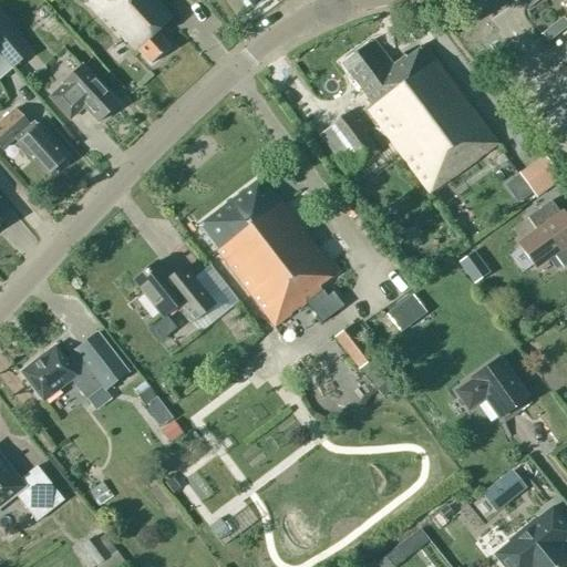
[(152,0),(89,0),(90,0),(91,2),(134,49),(135,48),(151,64),(168,48),(154,31),(168,18),(152,0)]
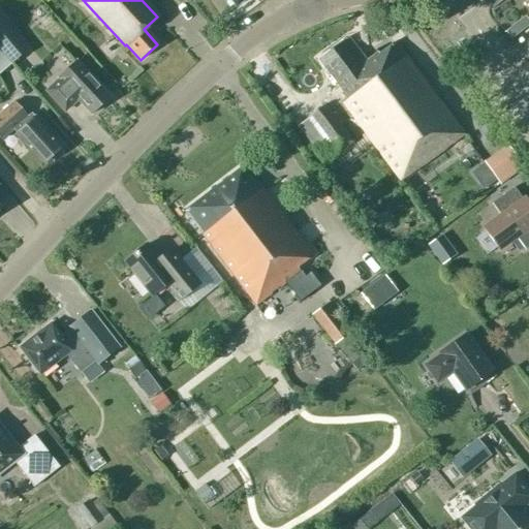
[(0,19),(0,50),(10,62),(26,49),(0,19)]
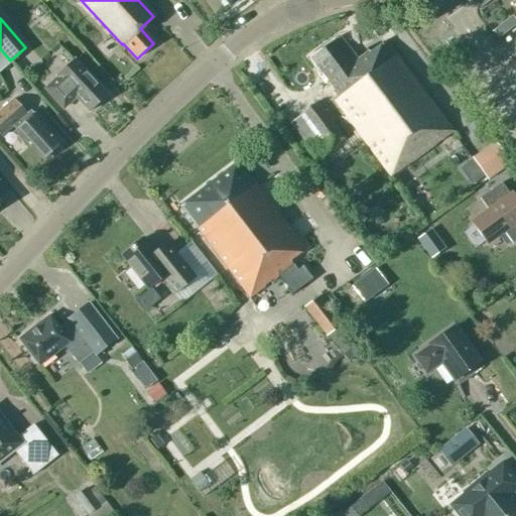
[(385,42),(369,53),(368,51),(357,59),(340,36),(310,57),(338,95),(334,98),(391,176),(452,131),(385,42)]
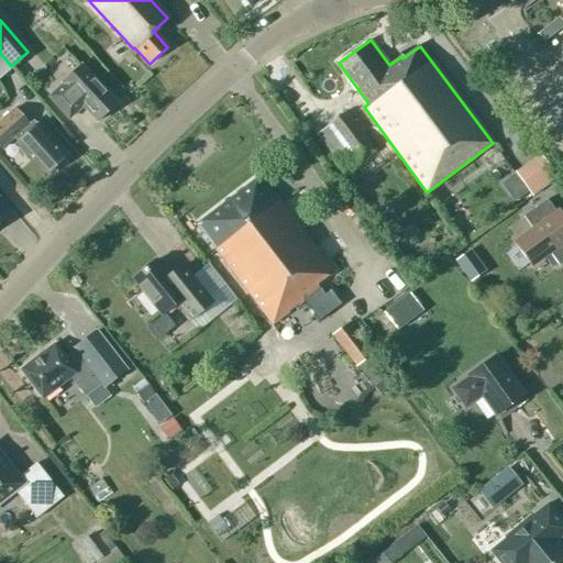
[(96,56),(83,68),(98,85),(111,73),(96,56)]
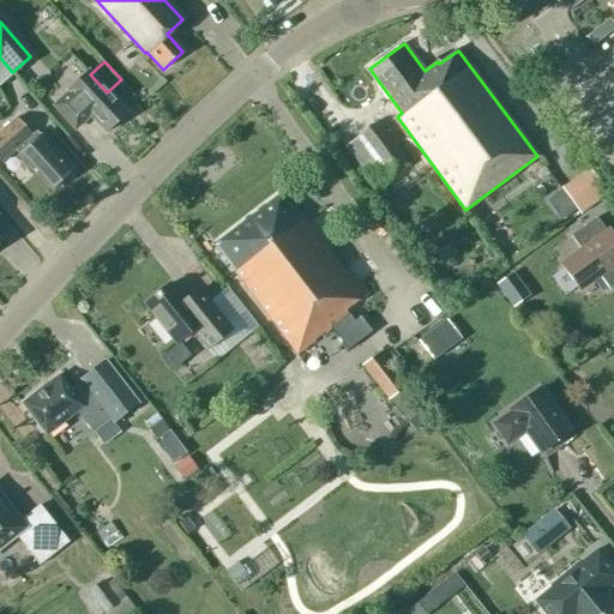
[(88,72),(66,92),(67,94),(53,107),(74,130),(89,116),(104,133),(126,113),(88,72)]
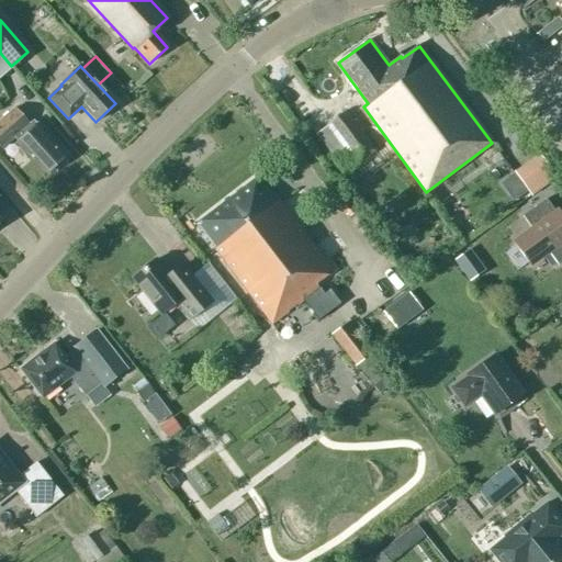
[(23,155),(26,154),(45,173),(64,157),(35,126),(34,127),(30,123),(30,124),(14,108),(0,121),(0,146),(1,149),(14,138),(18,142),(18,143),(20,145),(18,149),(23,155)]
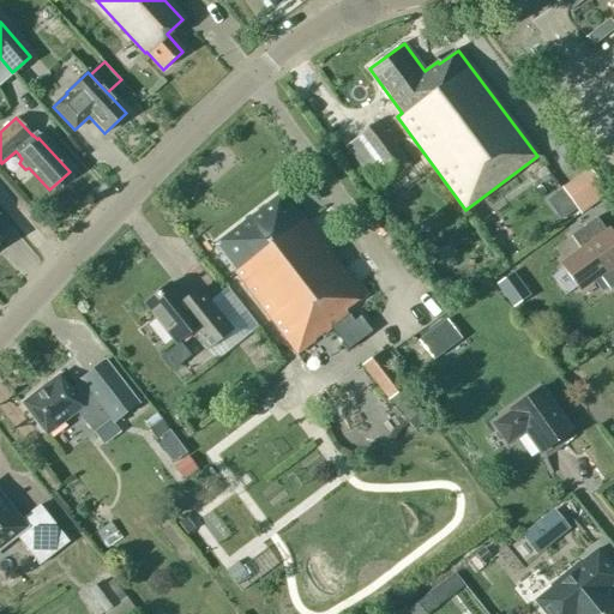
[(359,139),(347,148),(375,187),(410,163),(378,119),(355,134),(359,139)]
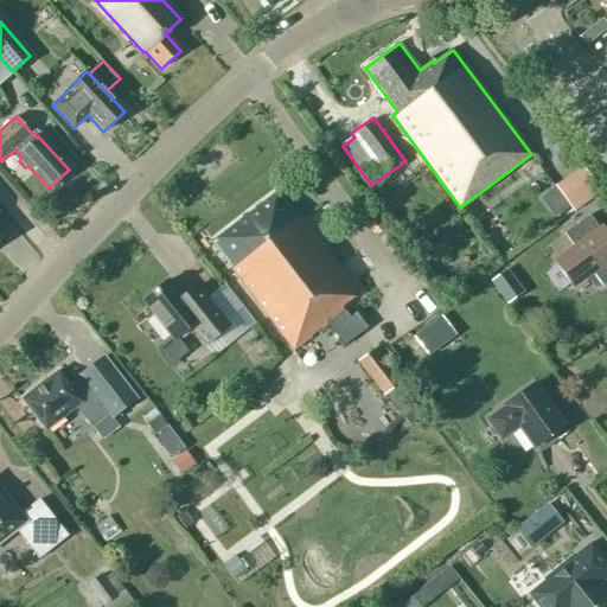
[(600,192),(582,167),(555,186),(573,211),(600,192)]
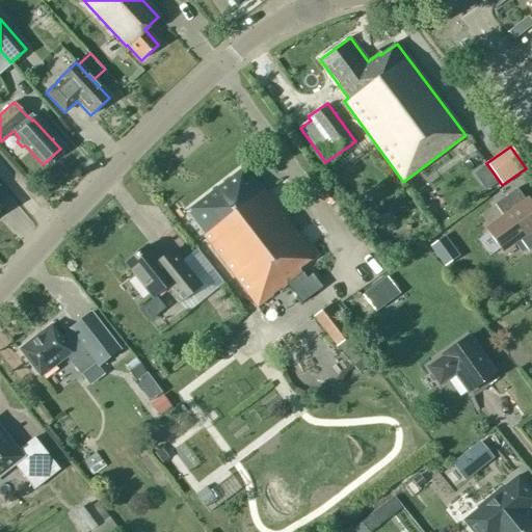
[(299,268),(314,257),(245,166),(185,213),(257,308),(302,273),(299,268)]
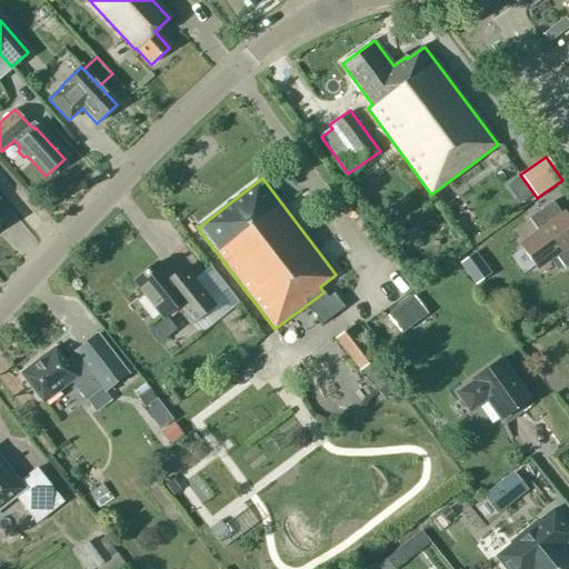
[(568,223),(565,218),(552,202),(529,219),(540,236),(521,249),(533,267),(553,252),(565,269),(568,266),(568,223)]
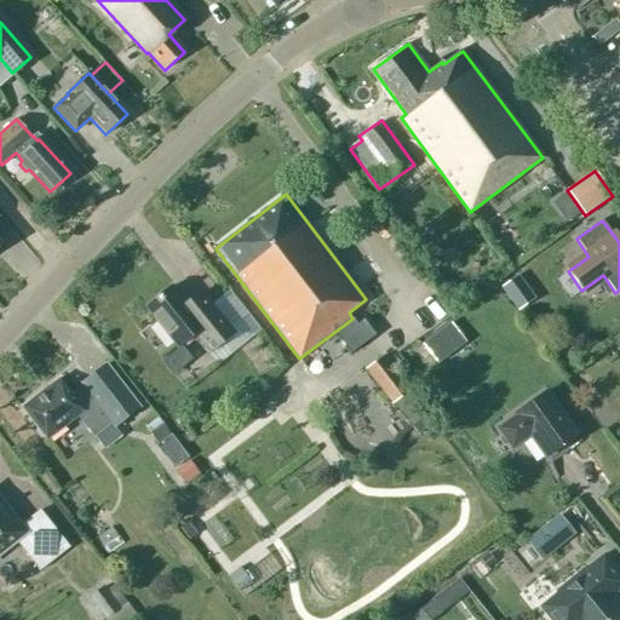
[(145,308),(177,348),(194,334),(210,354),(234,333),(201,293),(185,305),(171,287),(145,308)]
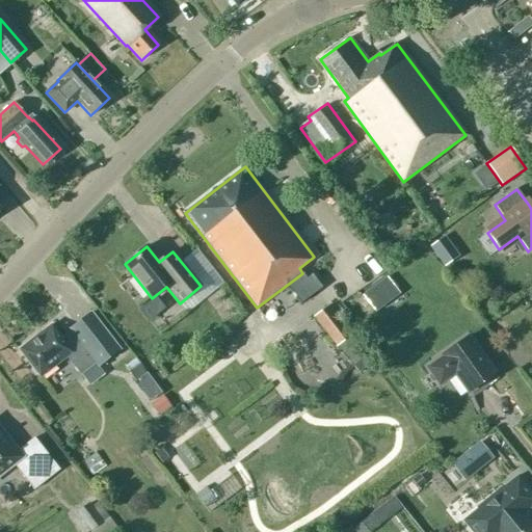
[(389,272),(365,284),(372,299),(396,288),(389,272)]
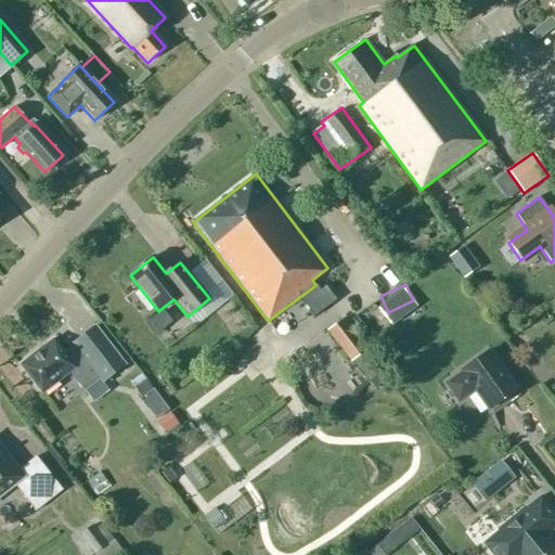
[(341,321),(326,333),(350,363),(365,351),(341,321)]
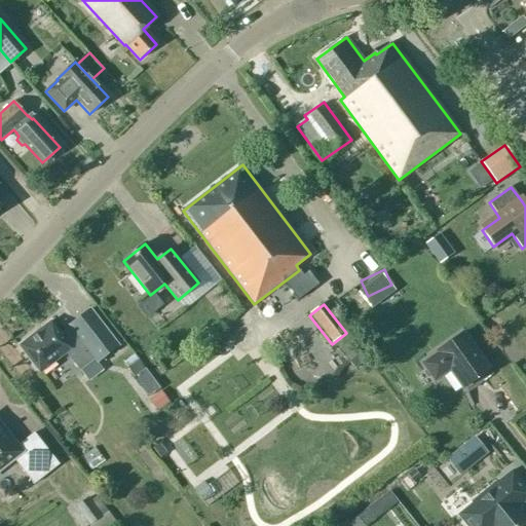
[(118,346),(89,309),(69,326),(70,328),(61,335),(49,322),(19,346),(32,363),(30,366),(34,371),(38,371),(40,373),(66,352),(79,370),(95,359),(97,362),(118,346)]
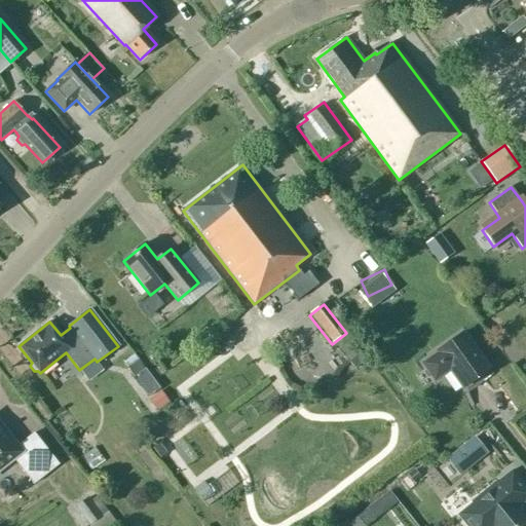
[(463,332),(437,351),(438,353),(422,364),(435,380),(449,370),(462,388),(489,369),(463,332)]
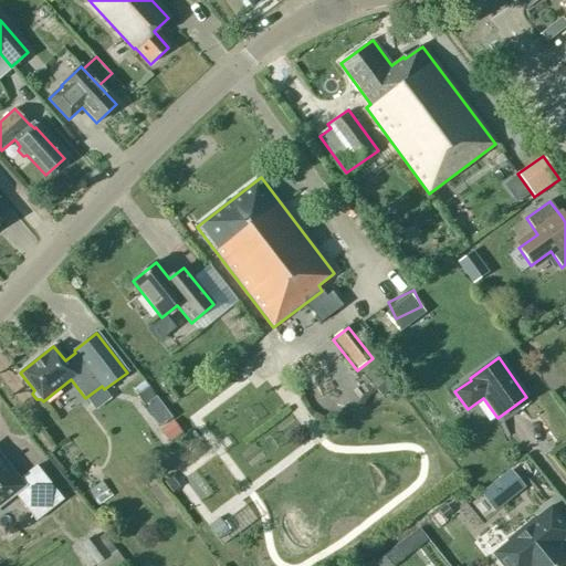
[(136,395),(154,418),(165,410),(147,386),(136,395)]
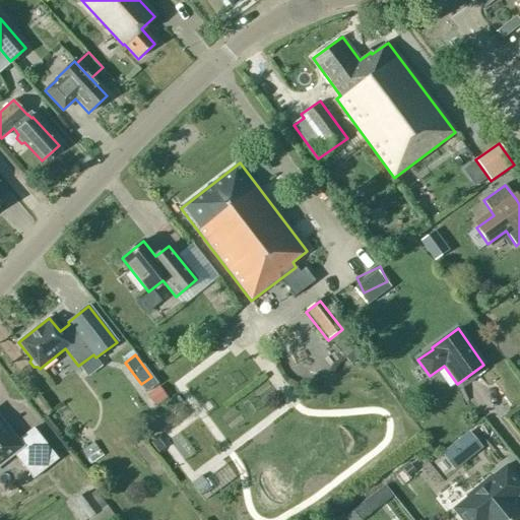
[(157,386),(147,394),(155,404),(166,396),(157,386)]
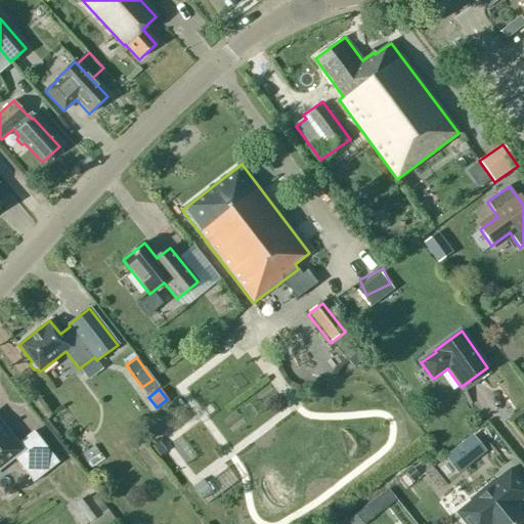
[(0,466),(12,456),(33,482),(57,463),(37,436),(20,449),(0,423),(0,466)]
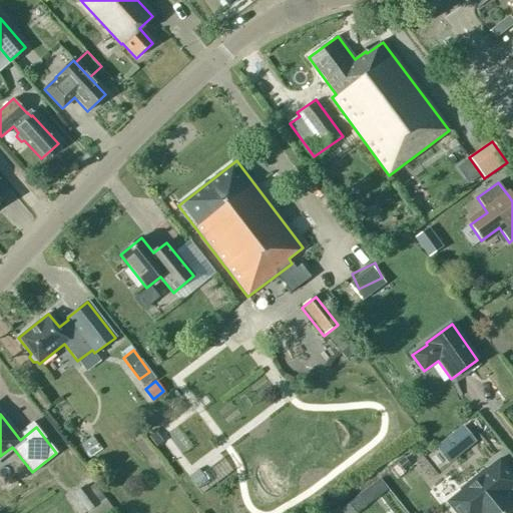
[(428,448),(439,465),(455,455),(443,438),(428,448)]
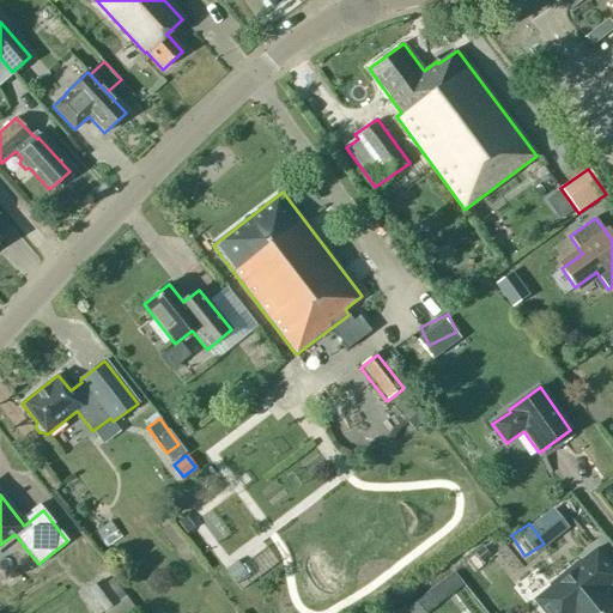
[(236,575),(250,568),(246,557),(269,545),(263,534),(225,554),(236,575)]
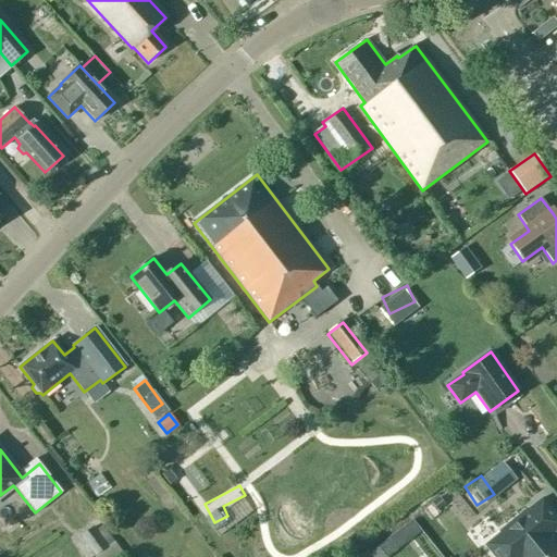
[(548,556),(556,551),(556,549),(551,542),(552,541),(553,536),(552,534),(556,529),(556,517),(542,498),(527,511),(525,510),(499,532),(500,533),(485,545),(494,556),(548,556)]
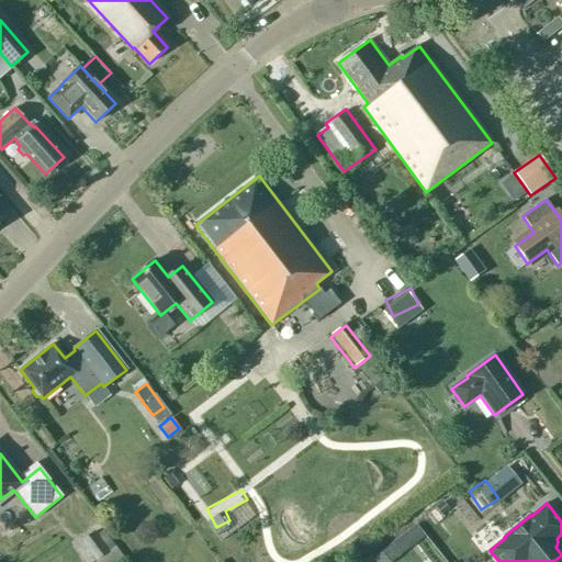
[(92,530),(79,539),(93,560),(94,561),(117,561),(123,559),(114,546),(104,530),(96,536),(92,530)]
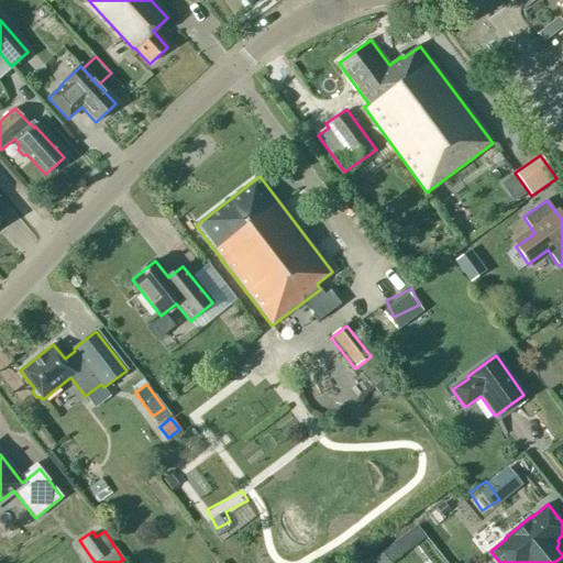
[(371,559),(374,562),(388,562),(398,555),(389,544),(371,559)]
